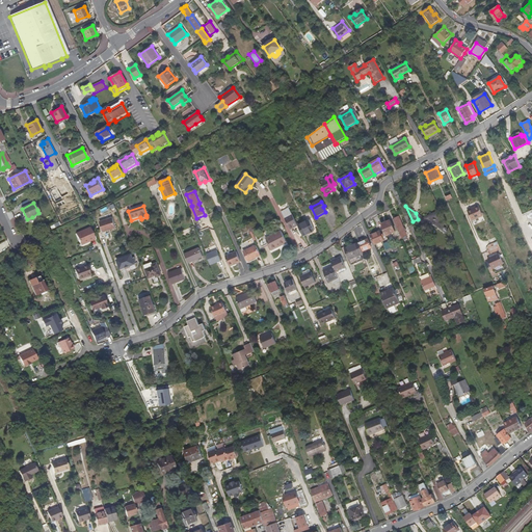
[(479,207),(468,212),(473,222),(483,217),(479,207)]
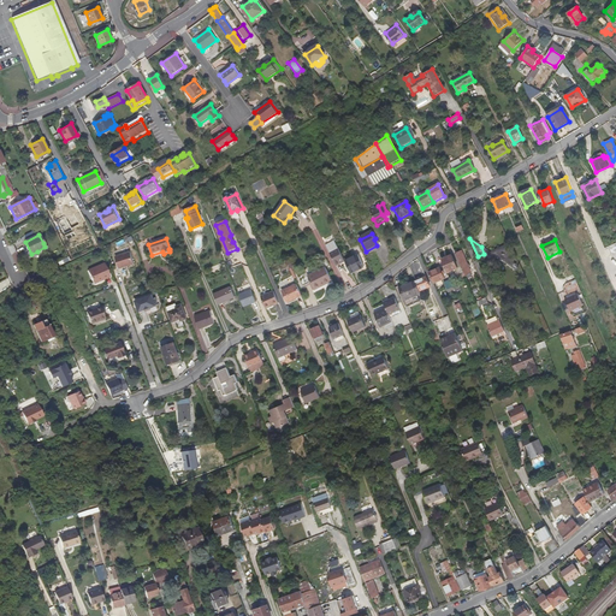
[(345,262),(335,243),(326,247),(337,267),(341,265),(341,264),(345,262)]
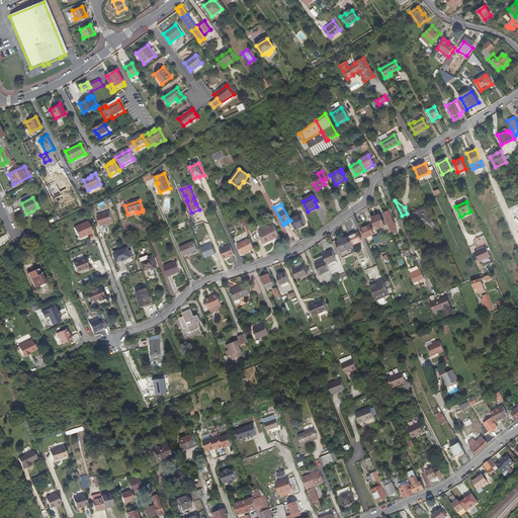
[(391,232),(397,230),(386,206),(381,209),(391,232)]
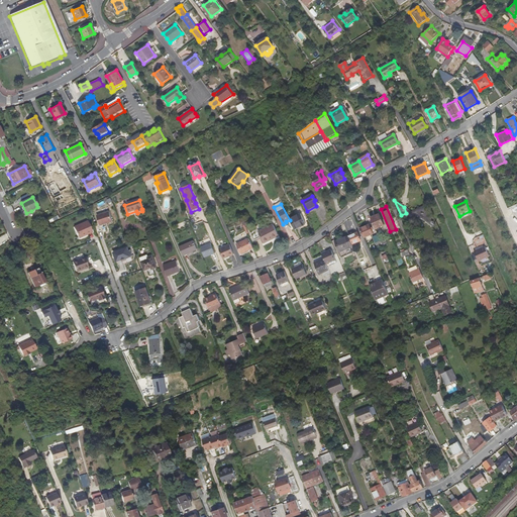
[(417,215),(422,218),(423,219),(426,218),(427,219),(432,223),(433,221),(431,220),(431,219),(428,216),(429,216),(429,214),(430,214),(429,213),(427,211),(427,210),(426,209),(427,209),(425,208),(422,209),(419,206),(417,211),(411,213),(404,207),(406,213),(406,214),(411,217),(417,215)]
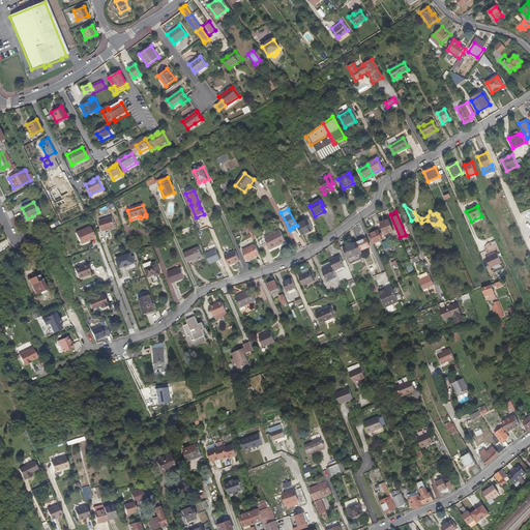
[(112,216),(99,222),(102,232),(116,227),(112,216)]
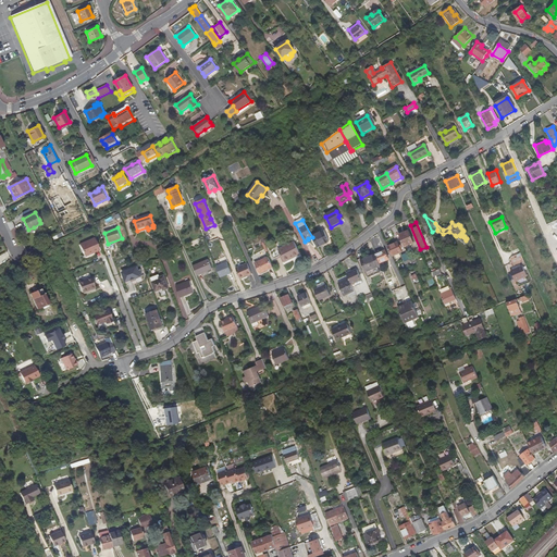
[(399,235),(405,247),(415,243),(409,231),(399,235)]
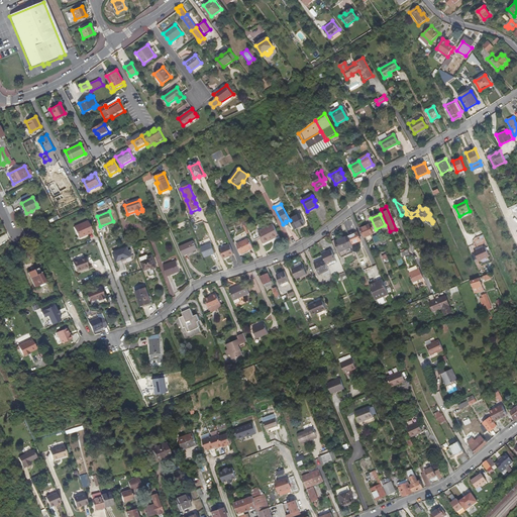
[(306,225),(301,215),(290,220),(295,230),(306,225)]
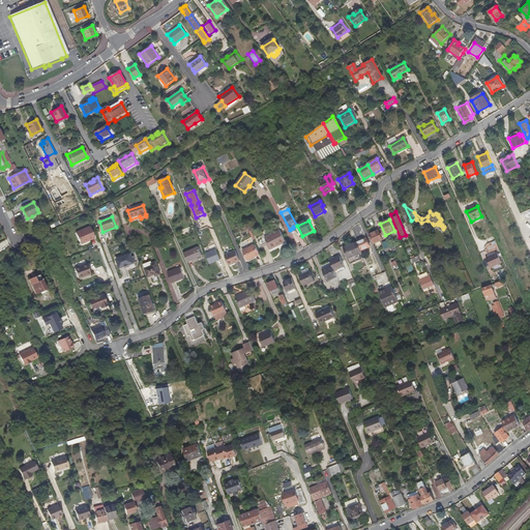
[(93,237),(89,226),(75,232),(79,243),(93,237)]
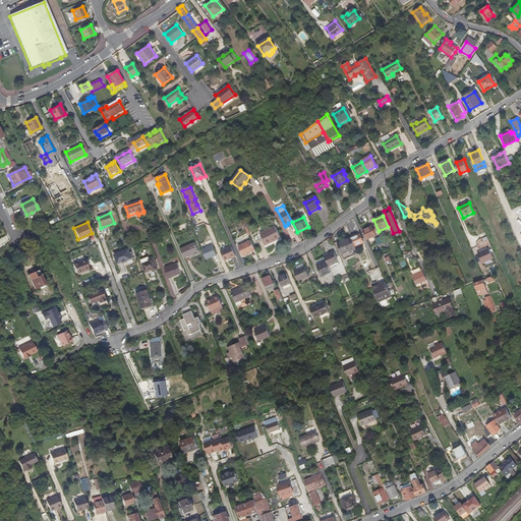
[(267,246),(284,238),(279,227),(261,235),(267,246)]
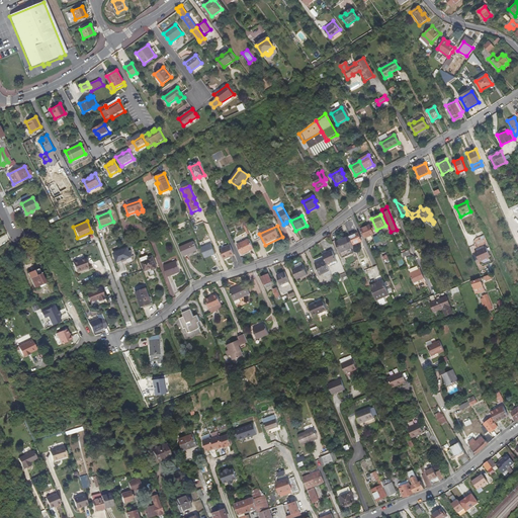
[(374,235),(370,226),(361,230),(364,239),(374,235)]
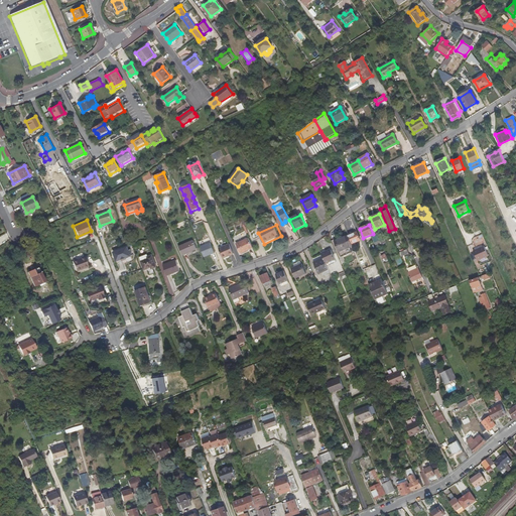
[(349,236),(352,244),(358,241),(361,241),(357,232),(352,234),(351,233),(348,234),(349,236)]
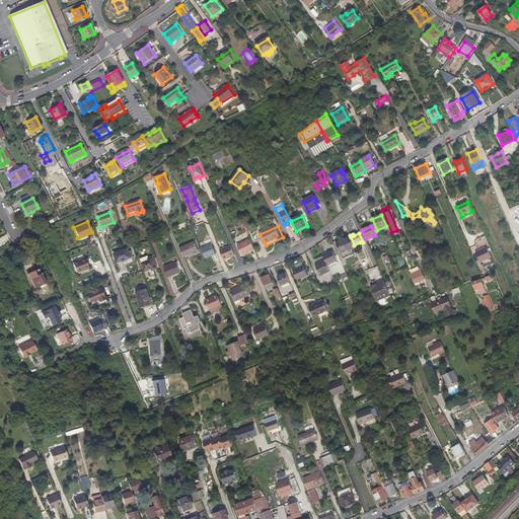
[(374,239),(376,243),(377,245),(382,243),(379,236),(374,239)]
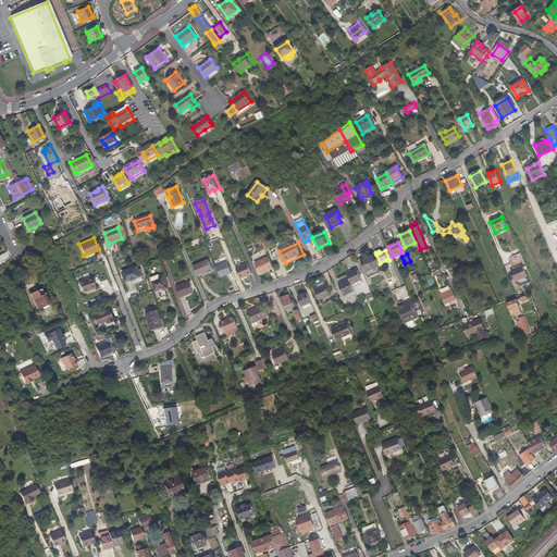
[(380,272),(378,267),(381,265),(380,263),(376,255),(361,260),(368,277),(380,272)]
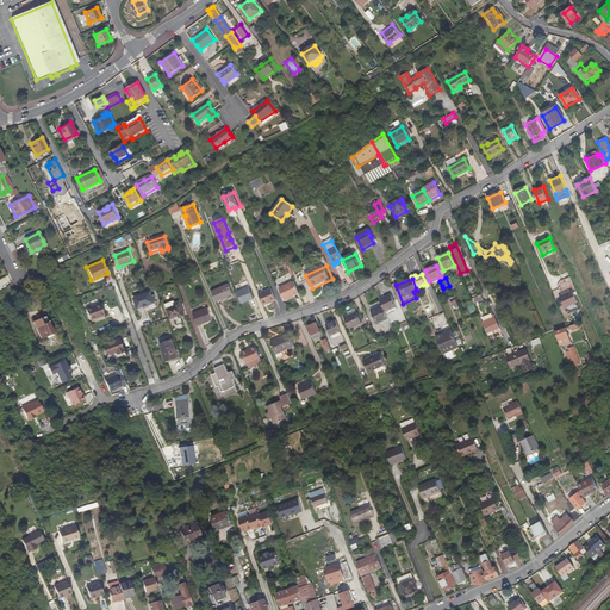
[(281,291),(282,294),(285,299),(299,293),(294,281),(280,288),(281,291)]
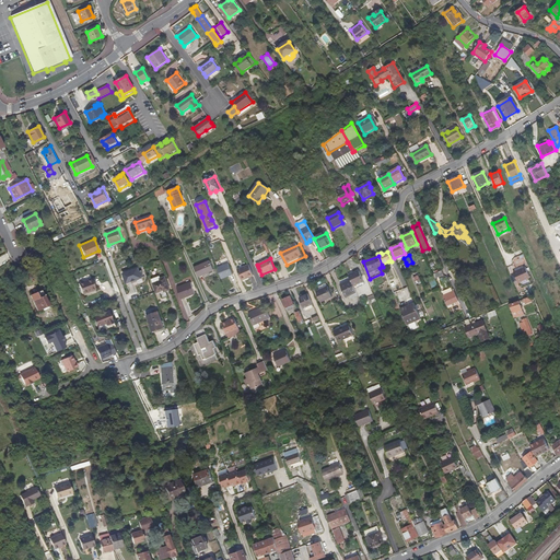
[(213,270),(210,261),(194,268),(198,277),(213,270)]
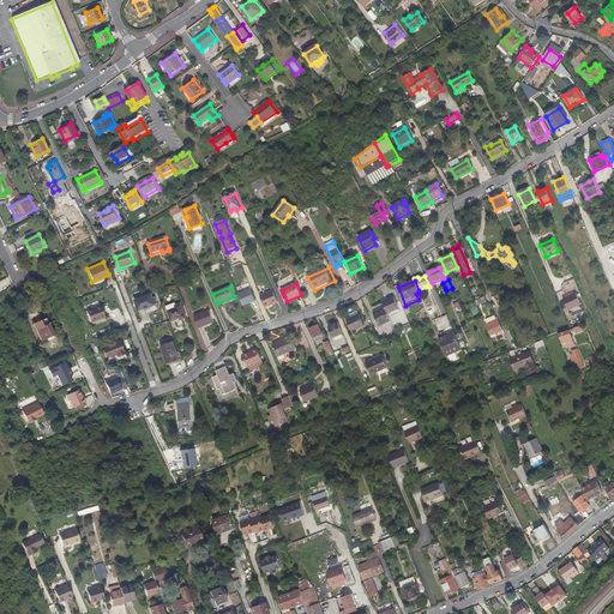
[(244,306),(256,301),(254,299),(253,294),(251,289),(239,294),(244,306)]
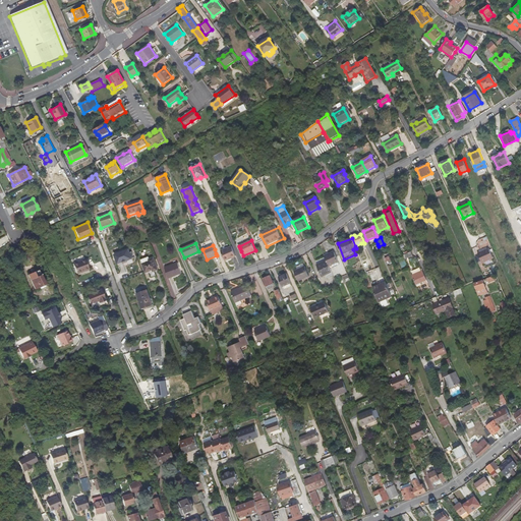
[(236,256),(231,247),(221,251),(226,261),(236,256)]
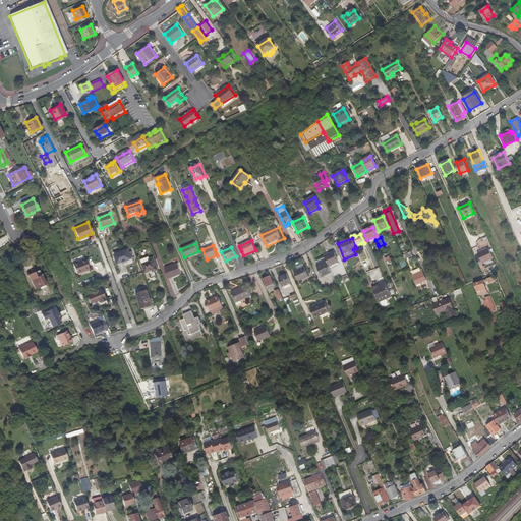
[(128,262),(135,258),(132,252),(130,253),(129,249),(115,255),(119,265),(123,263),(128,262)]
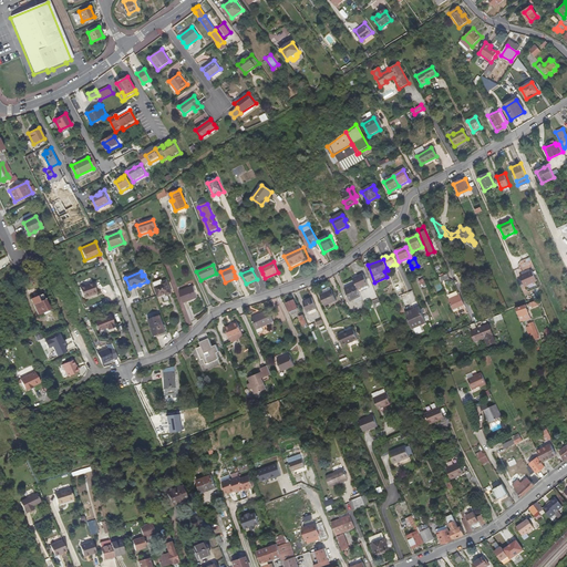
[(533,272),(521,277),(525,288),(537,282),(533,272)]
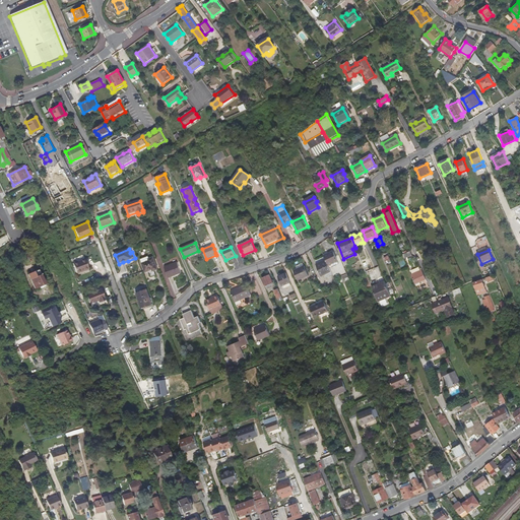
[(327,260),(328,264),(338,261),(334,252),(324,256),(327,260)]
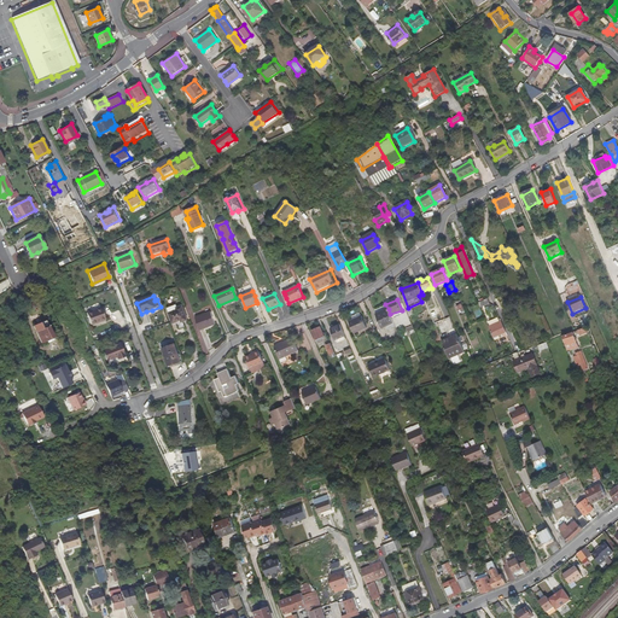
[(104,315),(99,305),(85,312),(89,322),(95,320),(95,319),(104,315)]
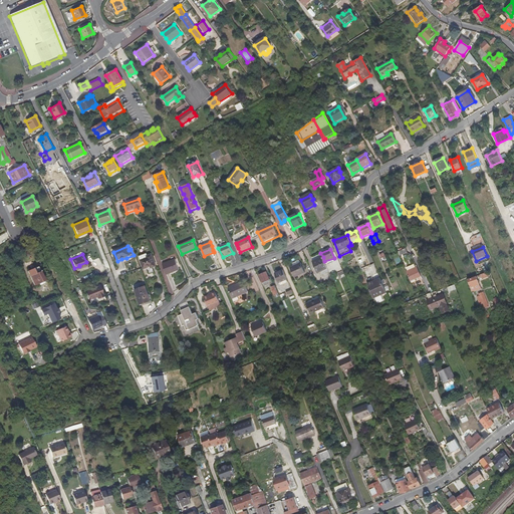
[(146,254),(139,257),(143,269),(146,268),(148,274),(152,273),(150,268),(154,267),(150,256),(147,257),(146,254)]
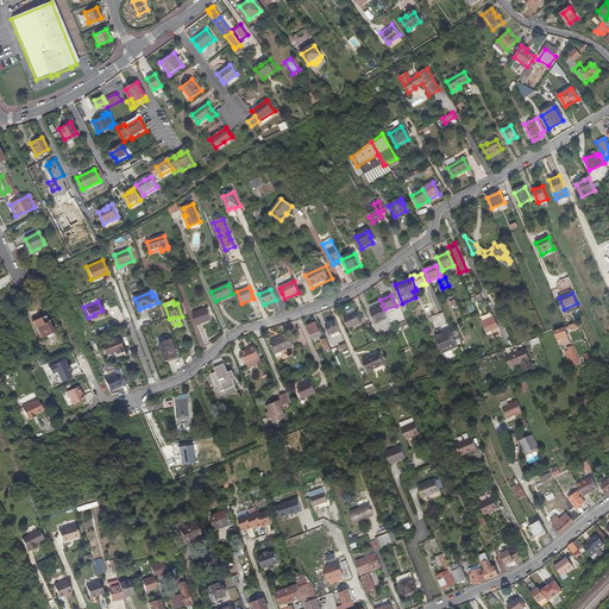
[(370,311),(375,322),(388,318),(384,309),(383,305),(370,311)]
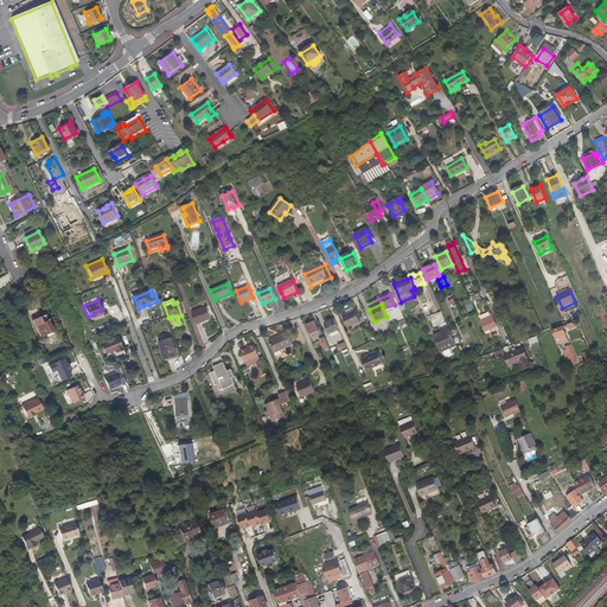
[(192,312),(197,324),(211,318),(208,306),(192,312)]
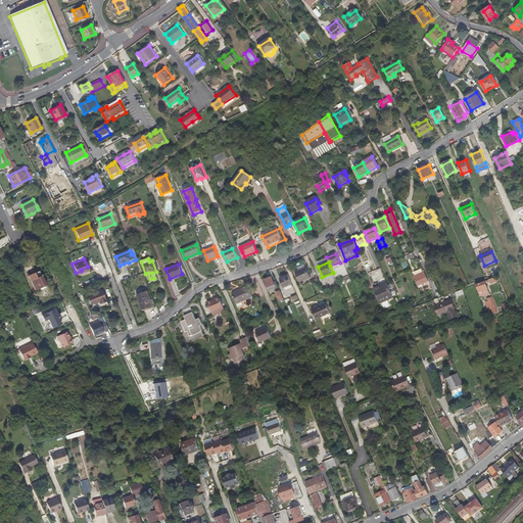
[(299,282),(311,278),(305,265),(298,268),(299,271),(295,272),(299,282)]
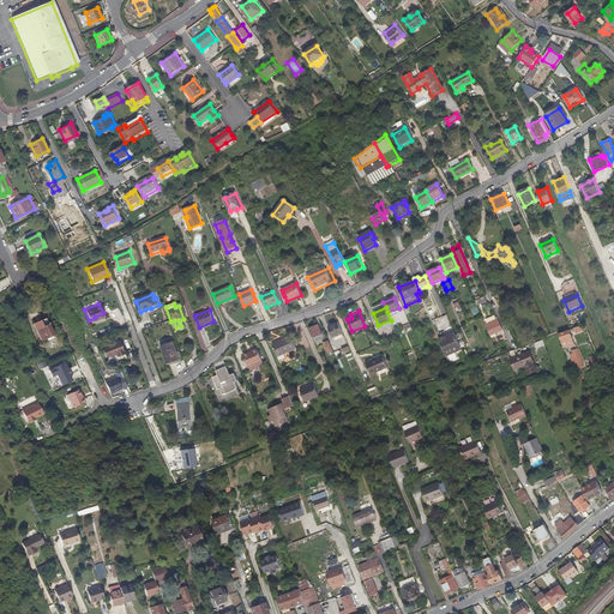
[(47,319),(34,325),(42,341),(54,336),(47,319)]
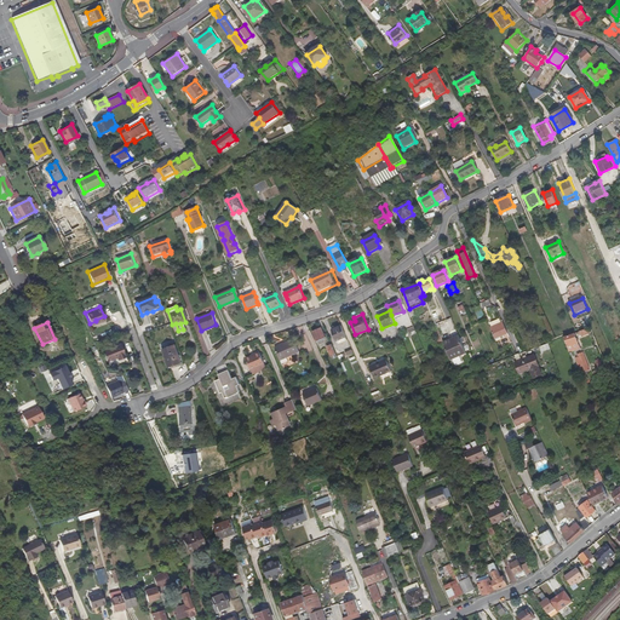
[(491,328),(494,338),(507,333),(503,322),(491,328)]
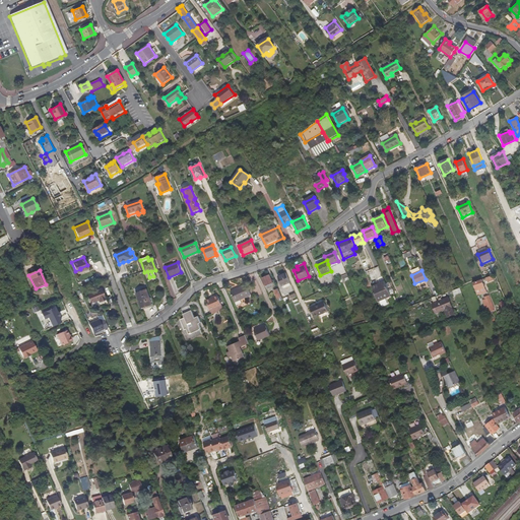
[(278,277),(283,286),(290,283),(286,273),(278,277)]
